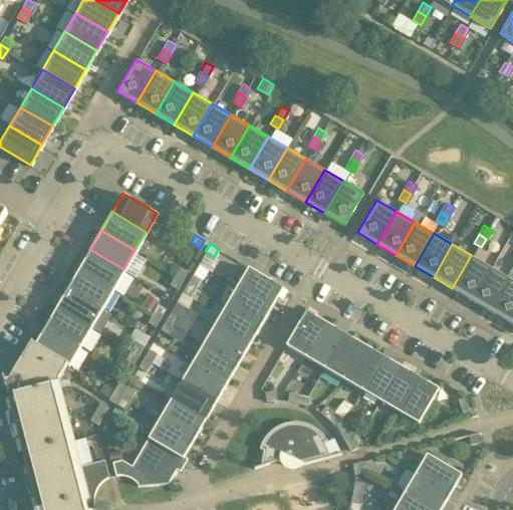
[(89,249),(78,268),(112,288),(123,269),(89,249)]
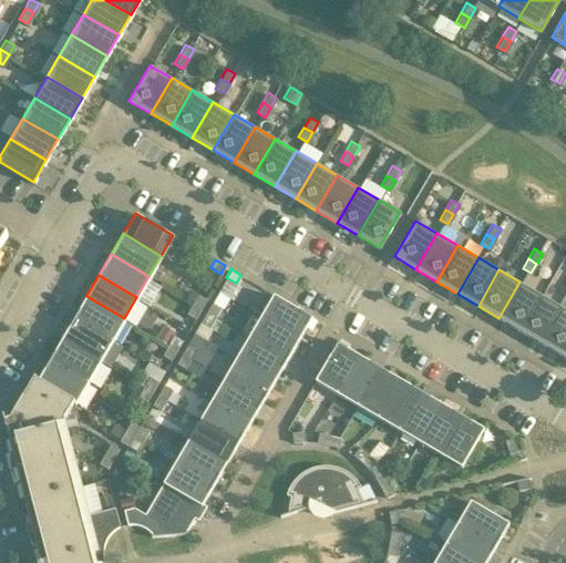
[(498,318),(520,330),(541,294),(520,282),(498,318)]
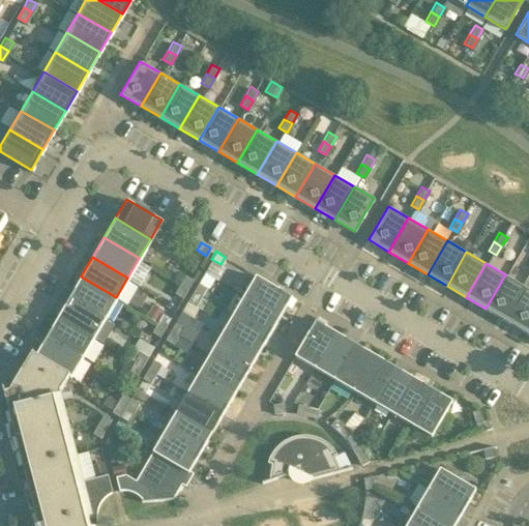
[(180,282),(187,287),(193,279),(185,273),(180,282)]
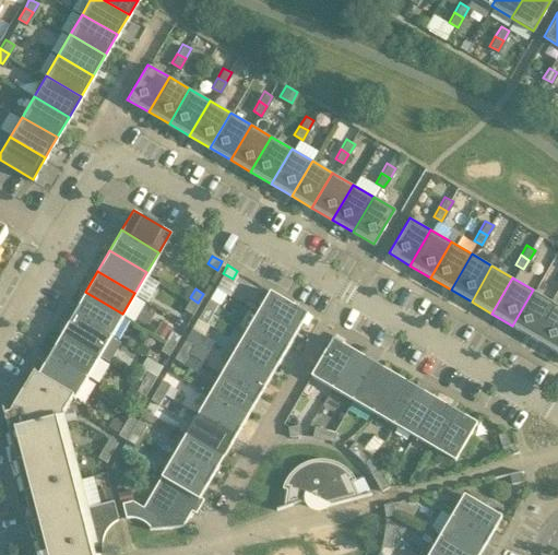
[(269,290),(257,310),(295,332),(307,311),(269,290)]
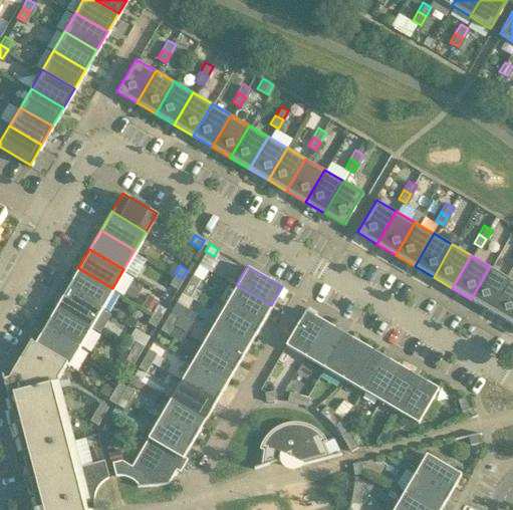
[(471,299),(490,310),(509,277),(490,266),(471,299)]
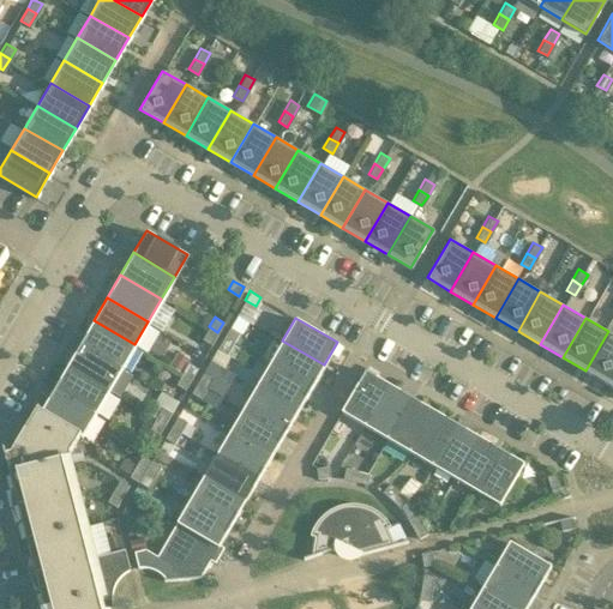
[(94,320),(80,343),(121,367),(134,344),(94,320)]
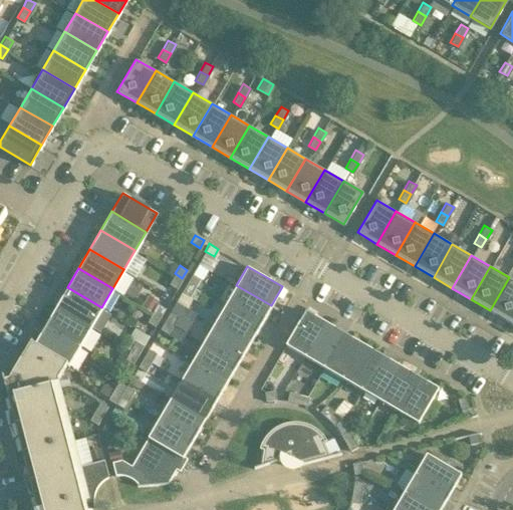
[(182,278),(175,273),(169,282),(177,287),(182,278)]
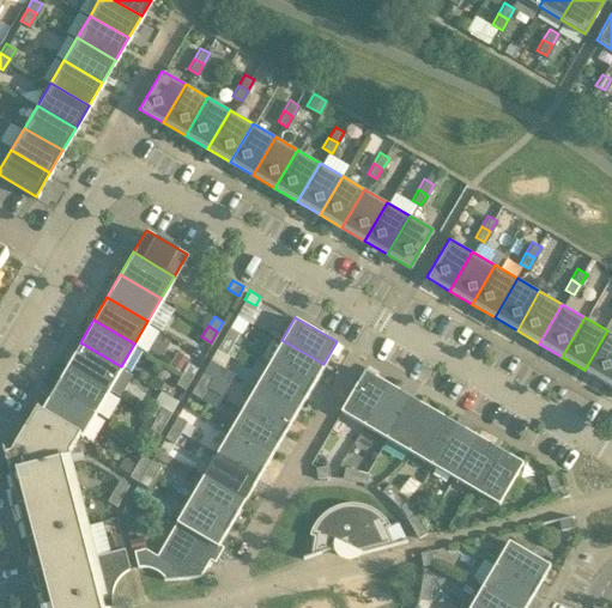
[(224,334),(232,340),(238,330),(229,326),(224,334)]
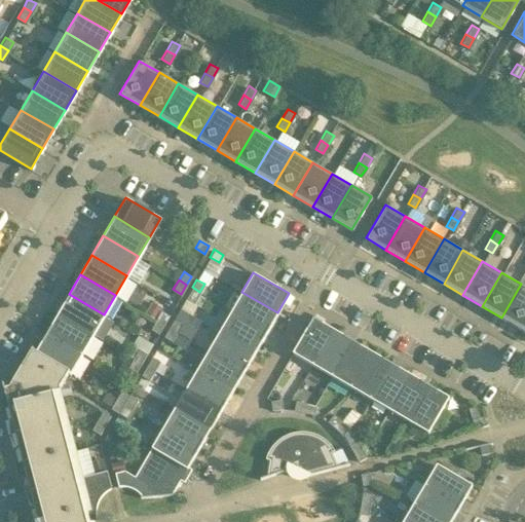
[(501,318),(521,329),(524,320),(524,286),(521,284),(501,318)]
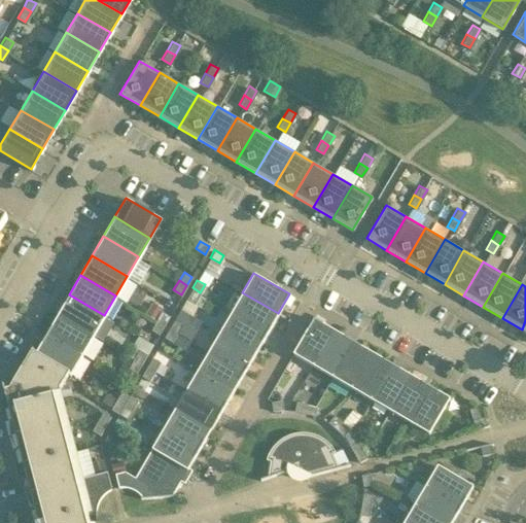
[(200,292),(193,287),(186,298),(194,302),(200,292)]
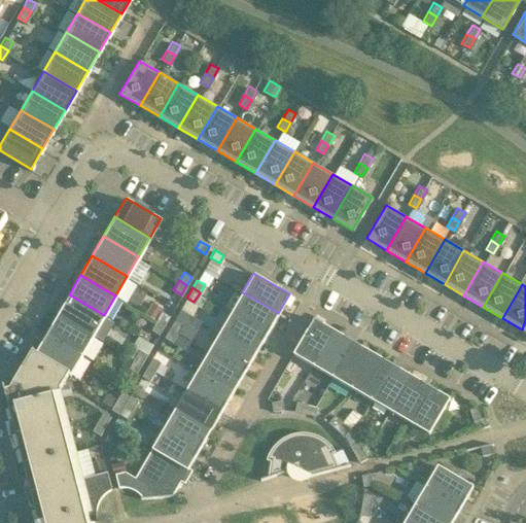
[(242,292),(232,311),(267,332),(278,313),(242,292)]
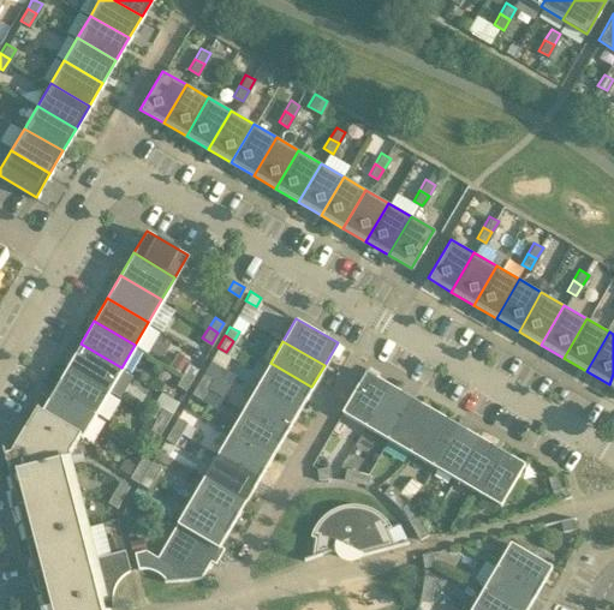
[(81,344),(67,365),(108,390),(121,368),(81,344)]
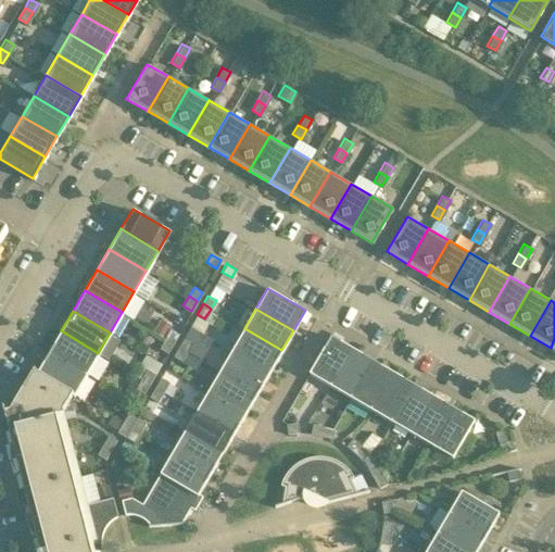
[(160,317),(152,329),(163,336),(171,323),(160,317)]
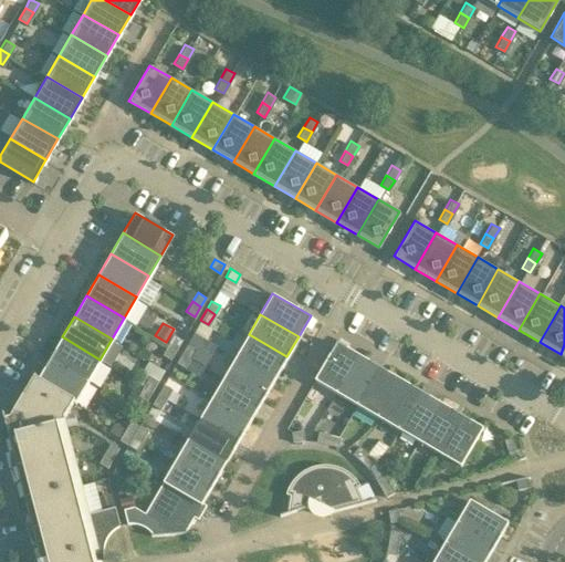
[(168,342),(167,343),(176,347),(181,339),(173,333),(168,342)]
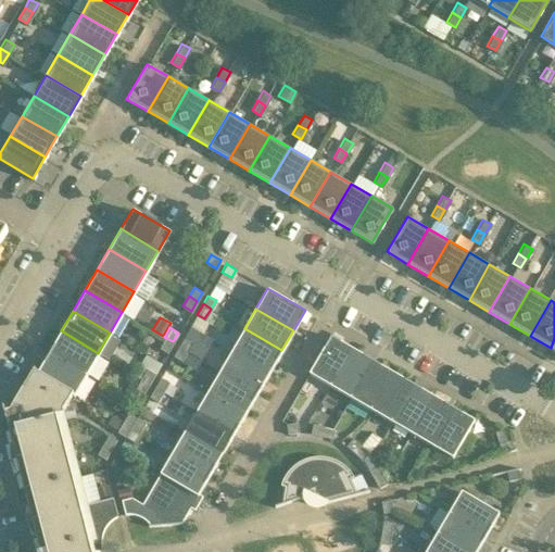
[(244,328),(232,348),(269,369),(281,350),(244,328)]
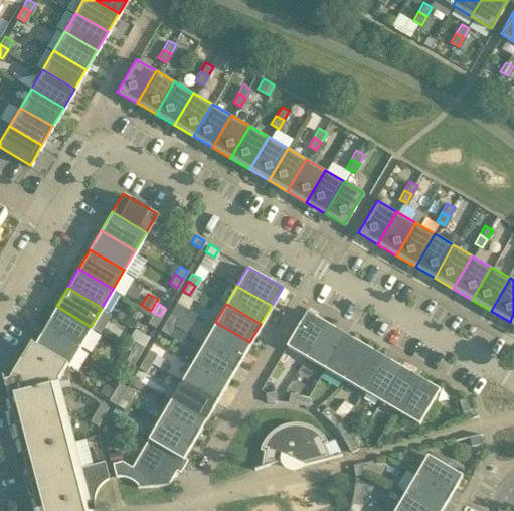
[(56,306),(45,325),(79,345),(91,327),(56,306)]
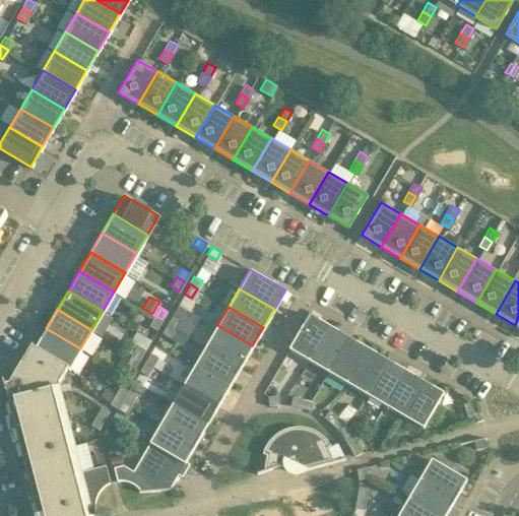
[(328,324),(309,313),(288,347),(308,360),(328,324)]
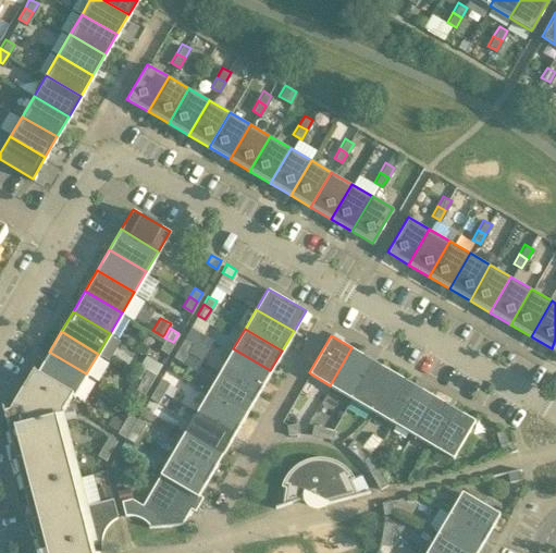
[(180,344),(187,349),(193,341),(184,336),(180,344)]
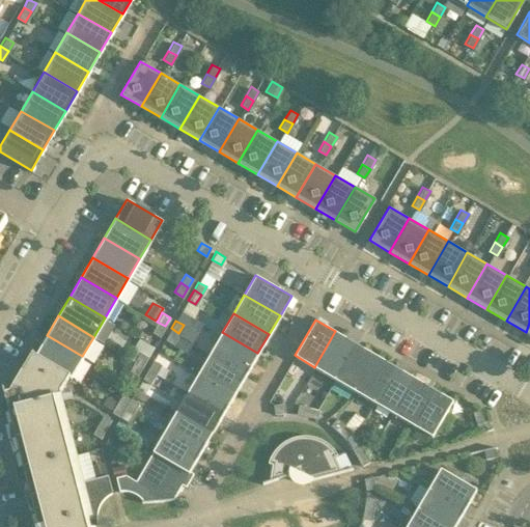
[(160,336),(165,326),(157,322),(151,331),(160,336)]
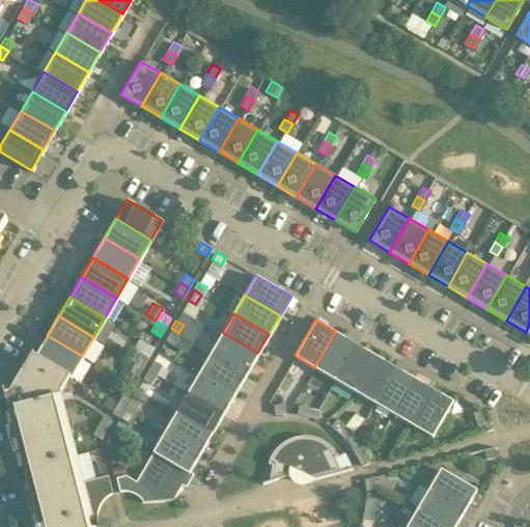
[(177,335),(178,333),(171,328),(165,338),(184,350),(189,341),(177,335)]
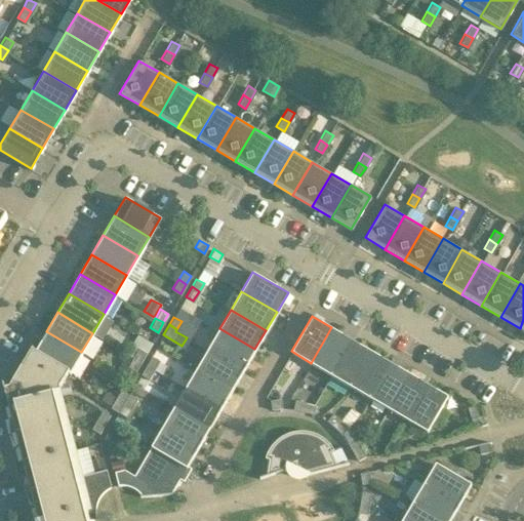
[(351,338),(331,327),(311,363),(330,374),(351,338)]
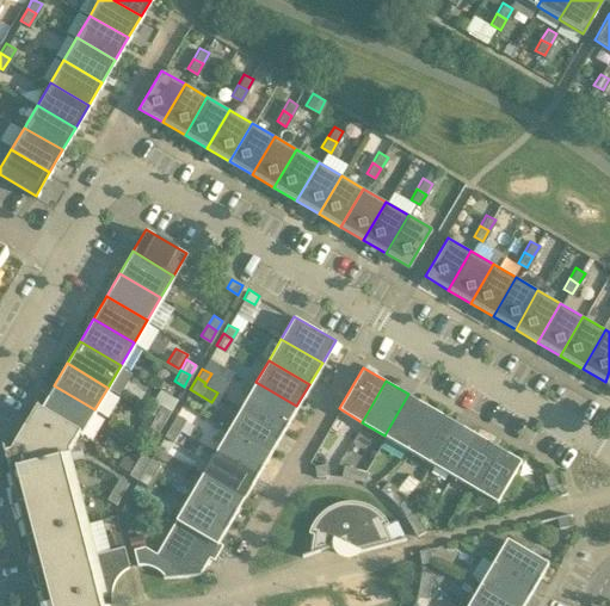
[(256,382),(242,404),(283,428),(296,406),(256,382)]
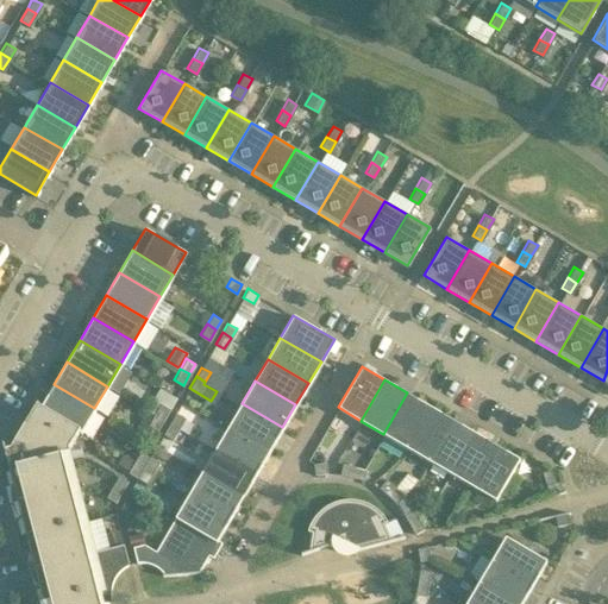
[(79,428),(77,431),(80,432),(94,408),(54,384),(42,406),(41,406),(79,428)]
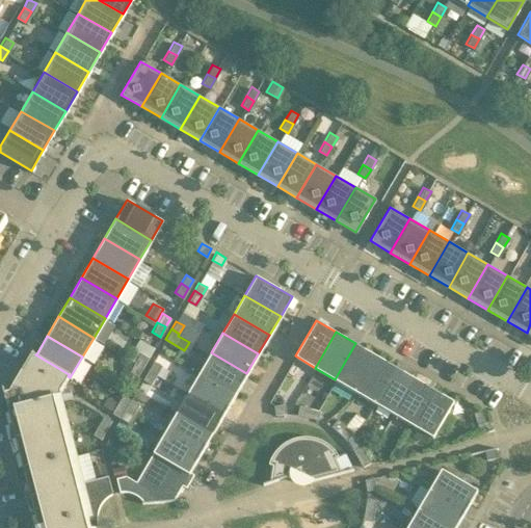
[(335,379),(353,390),(375,354),(355,343),(335,379)]
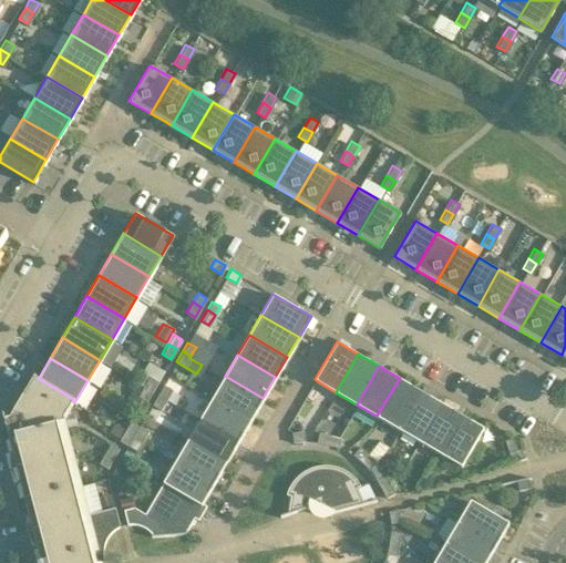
[(116,562),(116,553),(103,554),(103,552),(102,550),(103,548),(103,544),(103,542),(104,540),(105,538),(106,535),(107,533),(110,532),(111,530),(113,529),(115,526),(117,525),(120,524),(114,505),(88,513),(62,417),(63,417),(72,401),(73,399),(38,378),(39,378),(33,375),(10,416),(14,432),(7,434),(40,561),(37,562),(34,560),(33,561),(34,562),(116,562)]
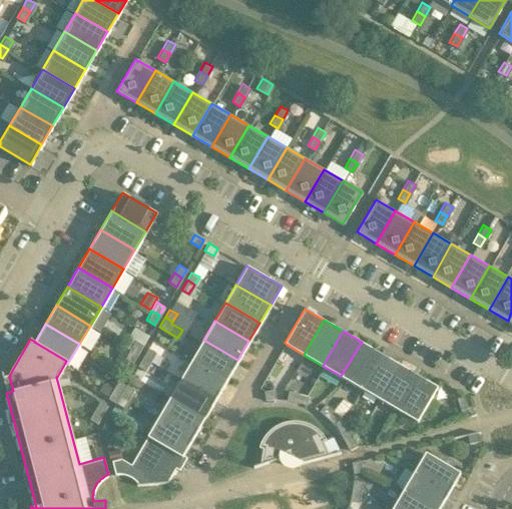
[(129,348),(137,353),(142,344),(134,340),(129,348)]
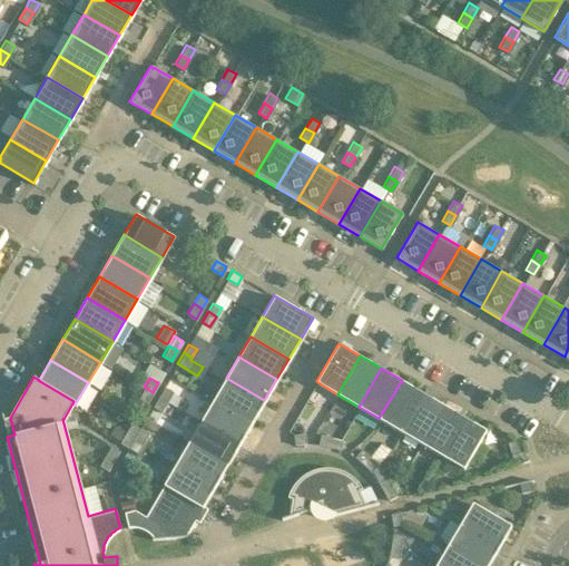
[(226,378),(214,398),(252,421),(264,400),(226,378)]
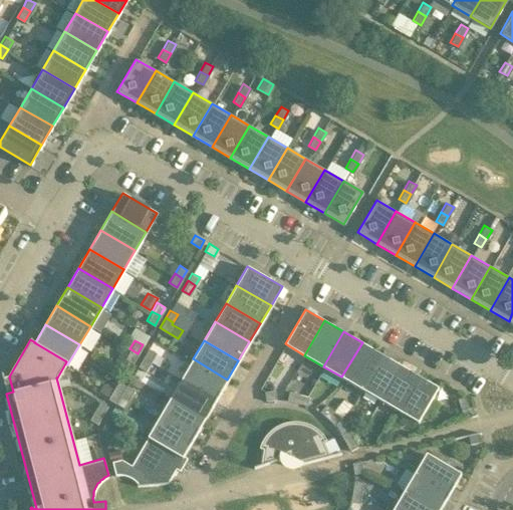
[(380,353),(362,342),(341,376),(360,388),(380,353)]
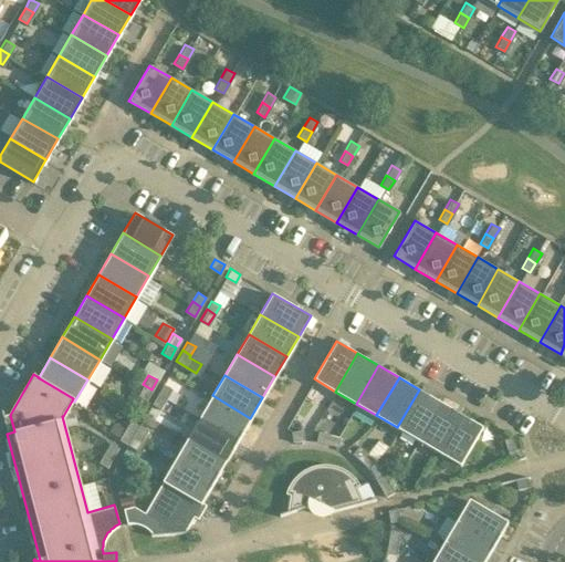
[(157,393),(166,397),(171,387),(163,383),(157,393)]
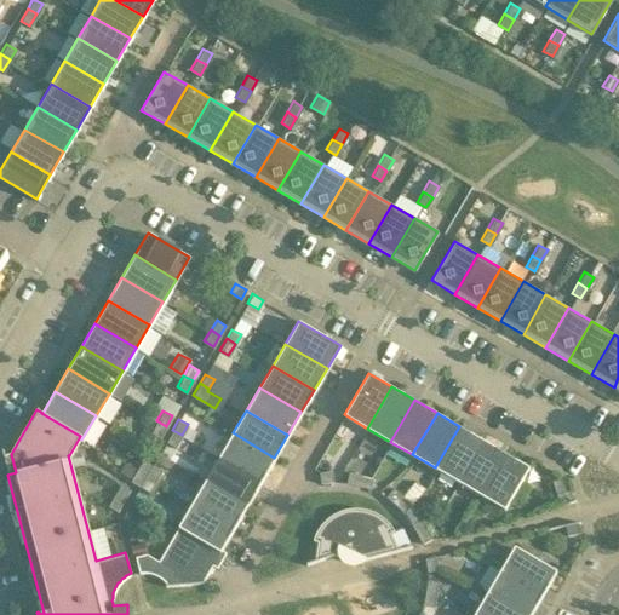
[(160,436),(166,426),(156,420),(150,431),(160,436)]
